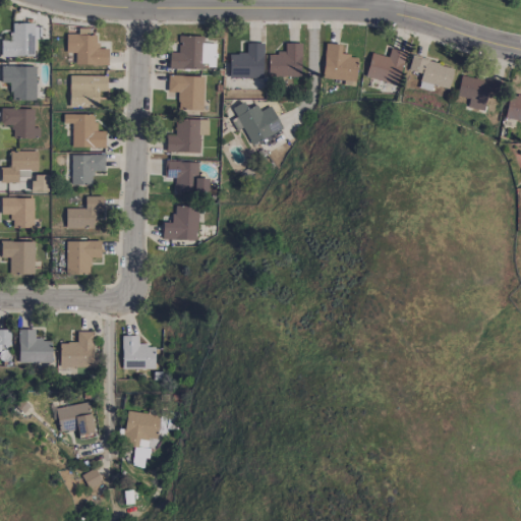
[(0,46),(0,56),(34,56),(34,39),(41,39),(41,23),(10,24),(10,40),(0,40),(0,46)]
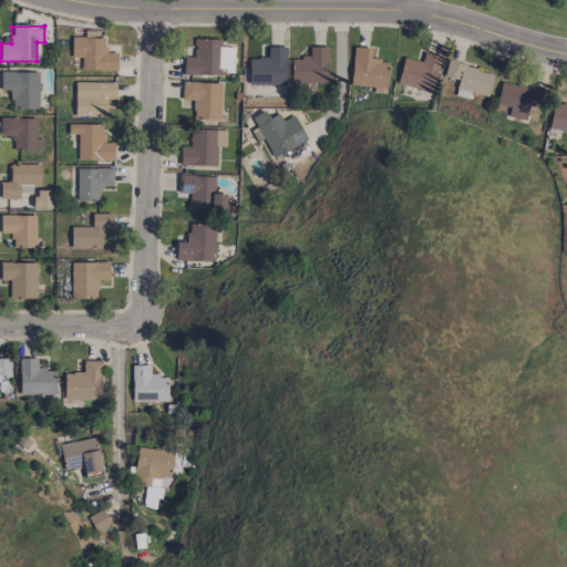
[(72,58),(82,57),(82,71),(117,70),(116,53),(103,53),(103,31),(84,31),(84,37),(72,37),(72,58)]
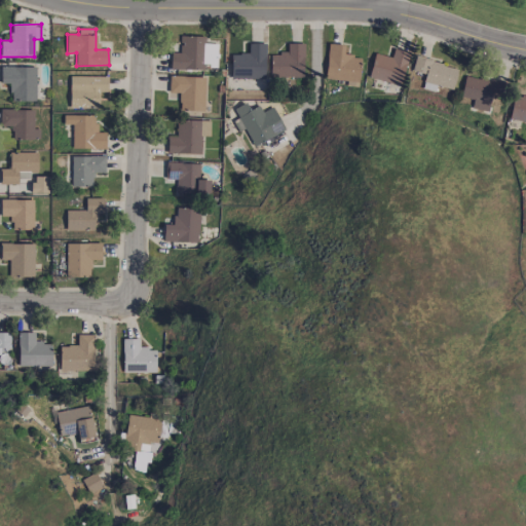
[(205,70),(205,69),(217,69),(217,44),(204,43),(204,36),(180,36),(180,52),(171,52),(171,69),(205,70)]
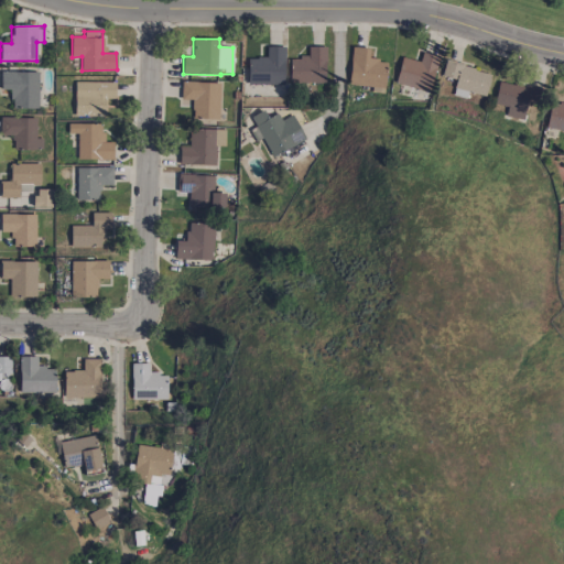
[(284,46),(267,46),(267,57),(248,57),(248,84),(284,85),(284,46)]
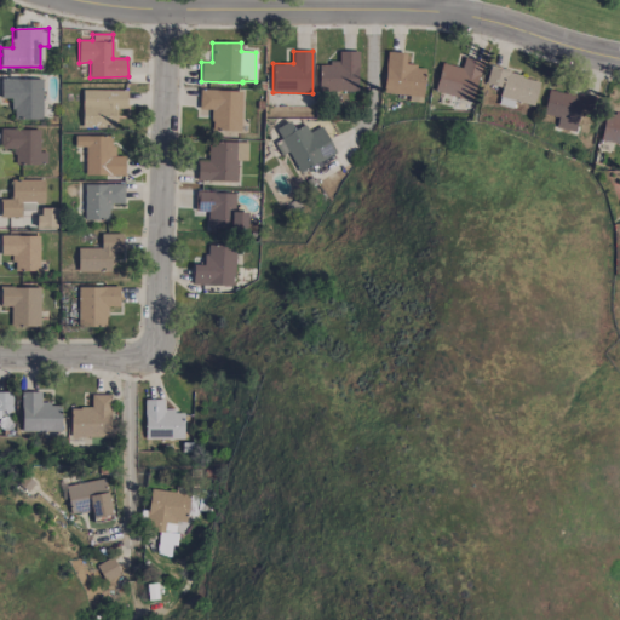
[(359,51),(338,51),(338,63),(319,63),(319,90),(357,91),(359,51)]
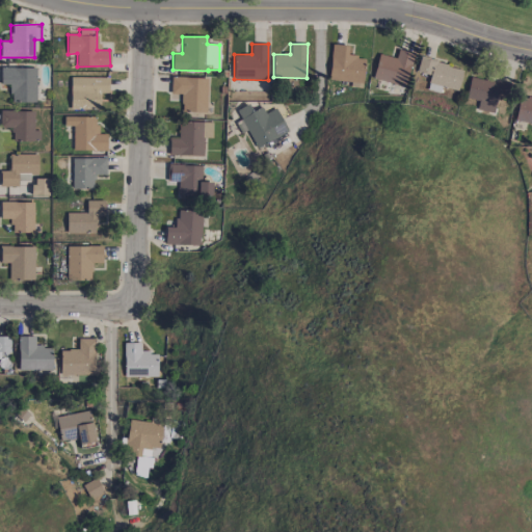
[(328,79),(362,83),(365,57),(348,55),(349,46),(333,44),(328,79)]
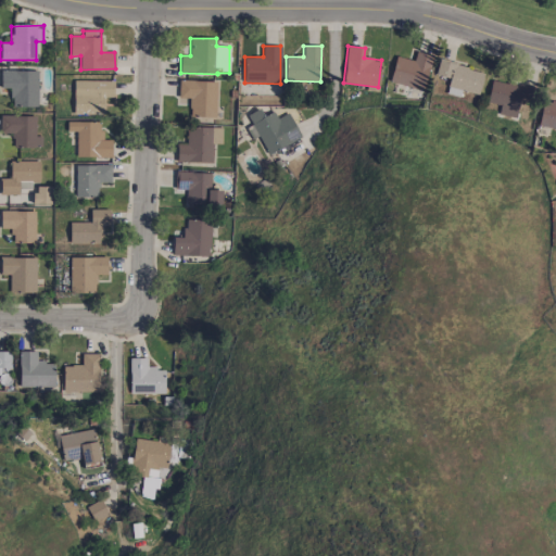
[(426,89),(432,55),(416,52),(414,61),(395,57),(390,81),(426,89)]
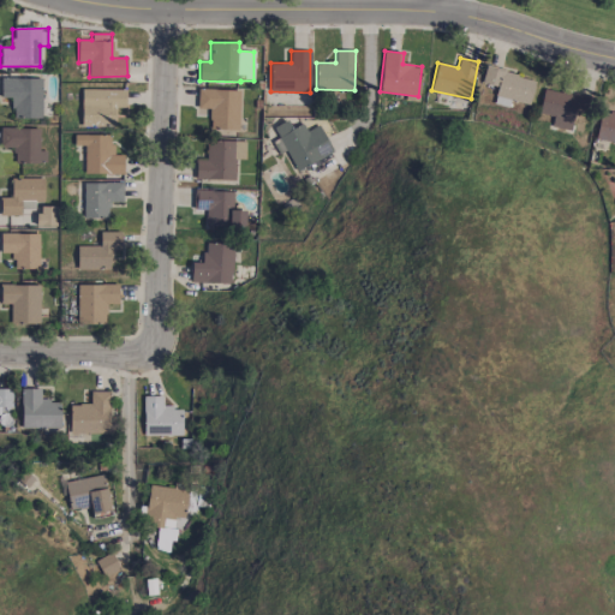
[(497,87),(494,103),(508,107),(511,100),(529,105),(535,78),(485,66),(482,83),(497,87)]
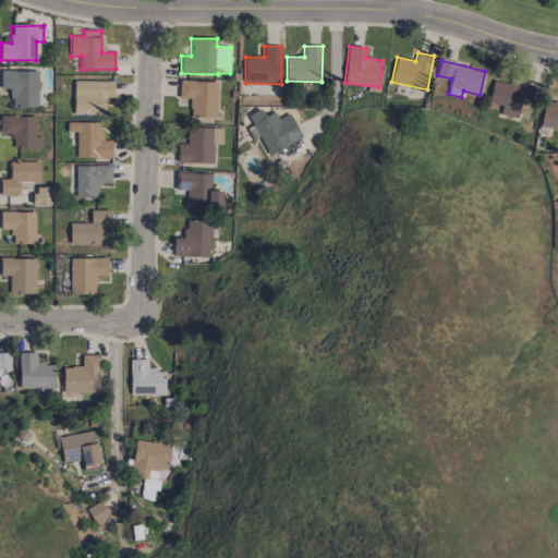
[(38,71),(0,71),(0,87),(11,88),(11,107),(38,107),(38,71)]
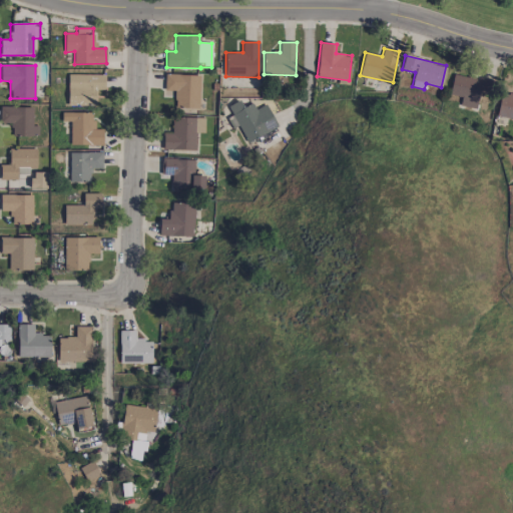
[(449,94),(461,96),(460,105),(476,108),(479,92),(488,93),(490,80),(453,73),(449,94)]
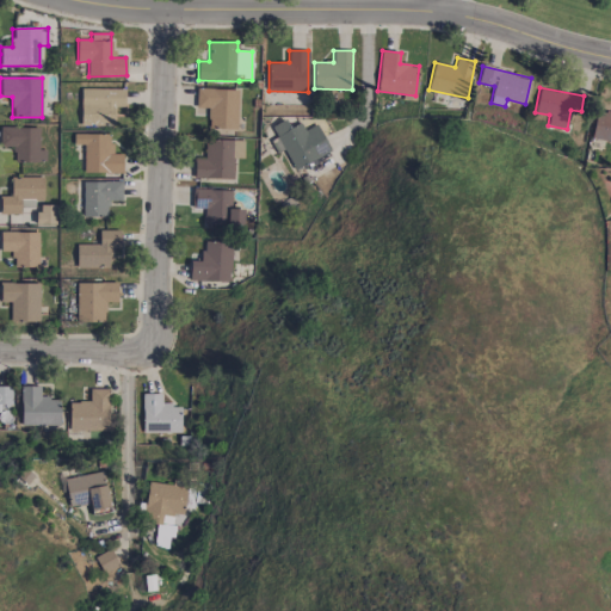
[(81,125),(116,124),(116,106),(124,106),(124,88),(81,88),(81,125)]
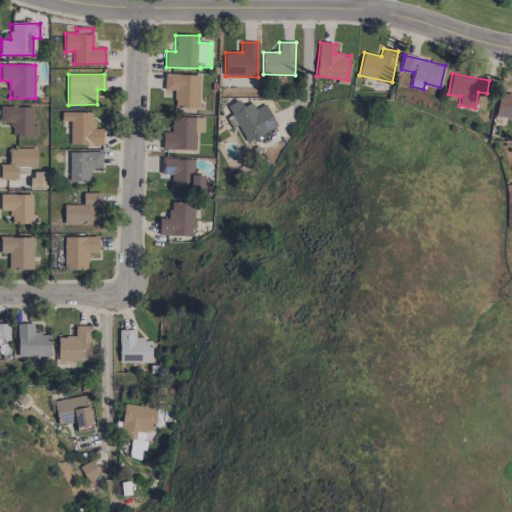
[(199,75),(164,74),(164,90),(175,90),(174,107),(198,107),(199,75)]
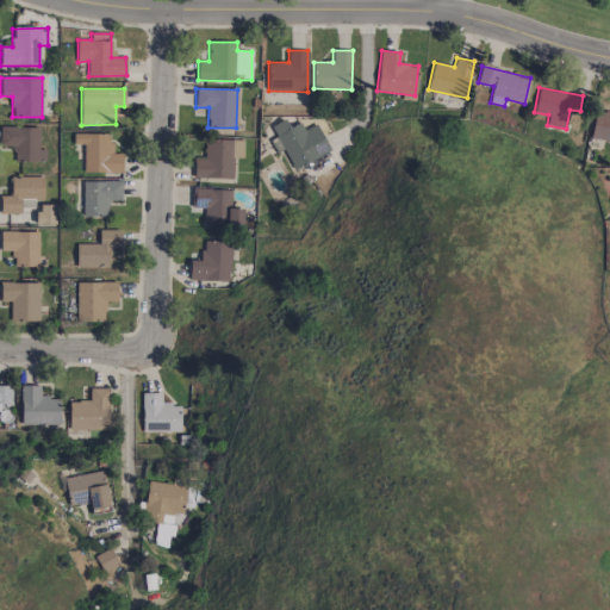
[(592,138),(609,141),(609,111),(597,109),(592,138)]
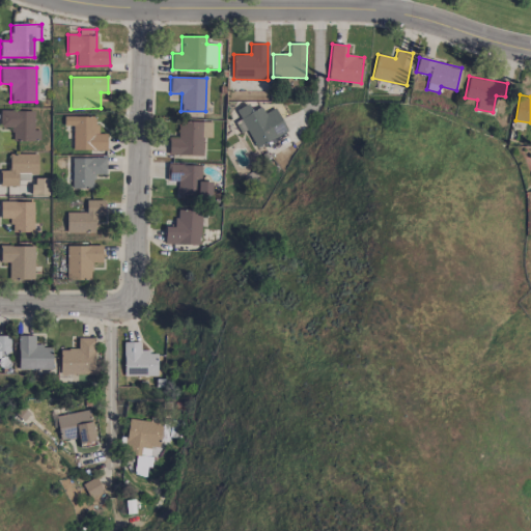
[(255,147),(287,131),(275,107),(263,113),(260,106),(251,111),(248,104),(235,110),(241,119),(234,121),(241,133),(247,130),(255,147)]
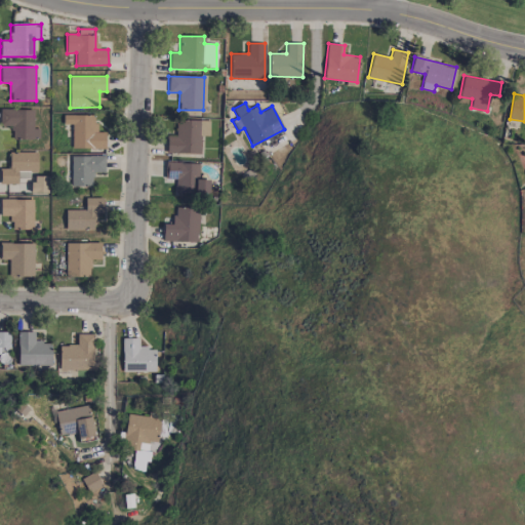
[(11,138),(38,139),(39,128),(33,128),(34,110),(0,108),(0,125),(12,126),(11,138)]
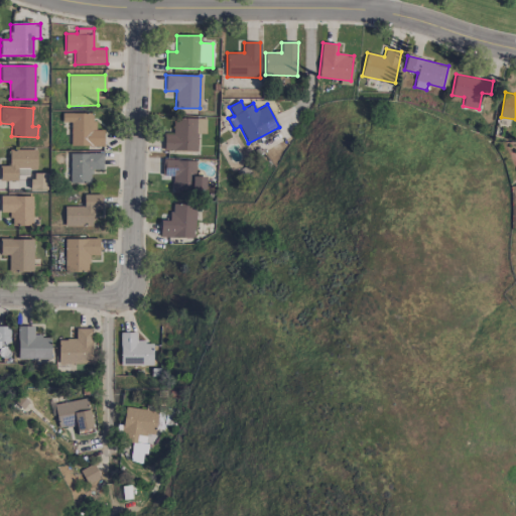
[(71,146),(104,146),(104,130),(94,130),(94,113),(61,113),(62,122),(71,122),(71,146)]
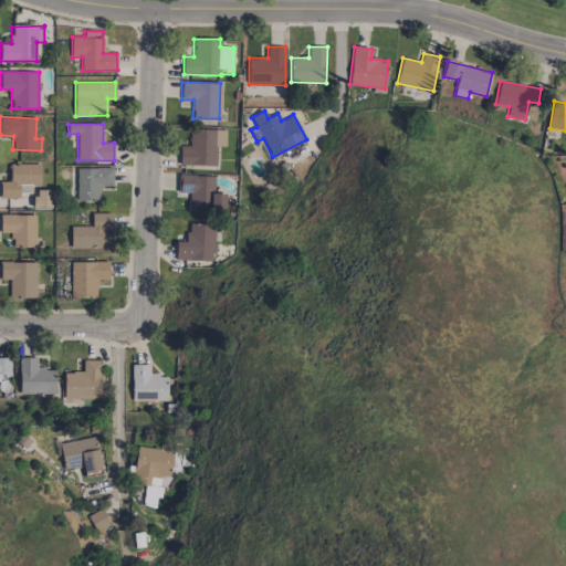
[(216,129),(190,129),(189,146),(180,146),(179,165),(215,165),(216,129)]
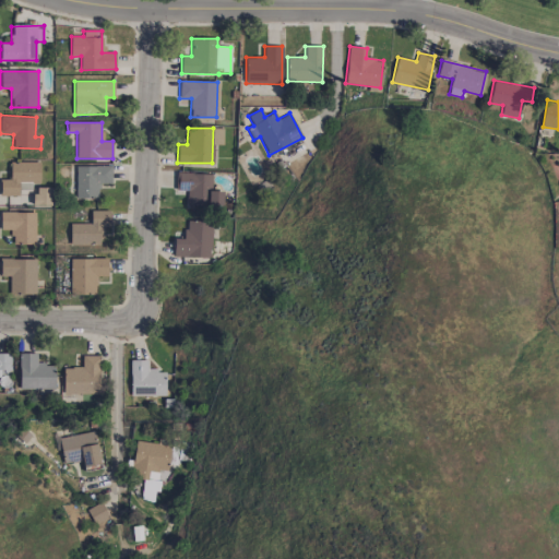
[(0,193),(0,195),(20,195),(20,183),(39,182),(39,162),(9,162),(9,179),(0,178),(0,193)]
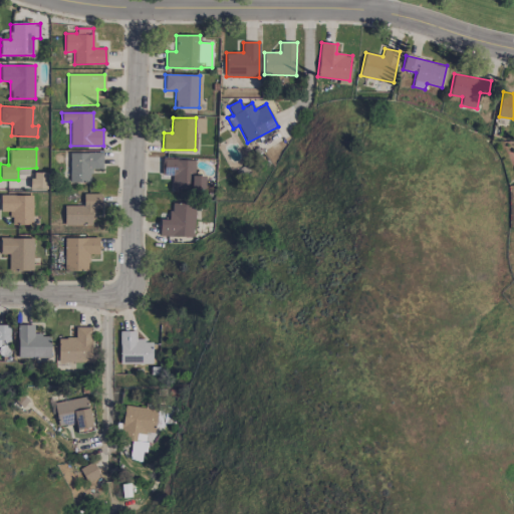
[(102,168),(102,152),(69,153),(69,183),(90,182),(90,168),(102,168)]
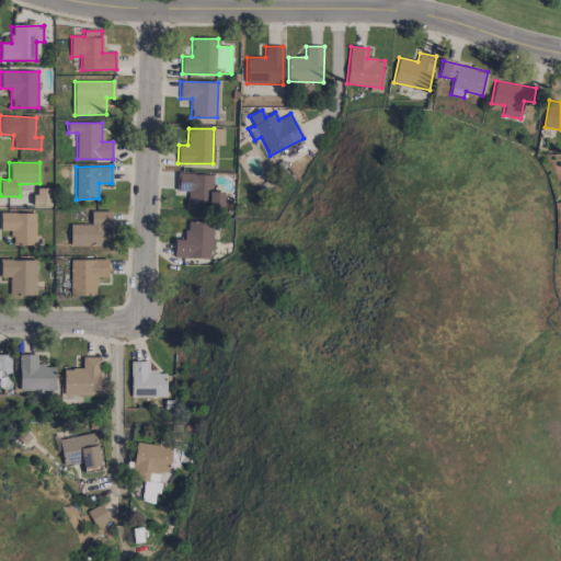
[(187,192),(187,206),(222,207),(224,192),(212,192),(213,174),(176,173),(176,191),(187,192)]
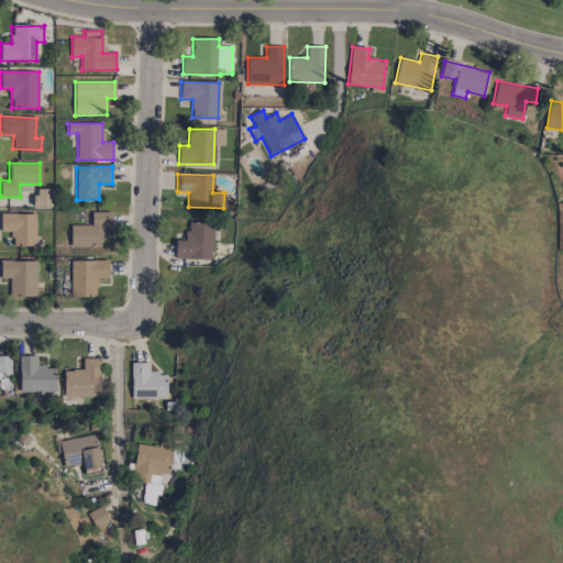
[(52,207),(52,189),(34,189),(34,207),(52,207)]
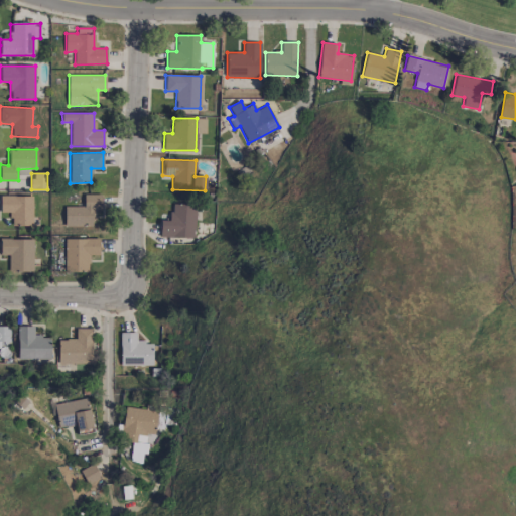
[(65,207),(65,226),(100,226),(100,194),(84,195),(84,206),(65,207)]
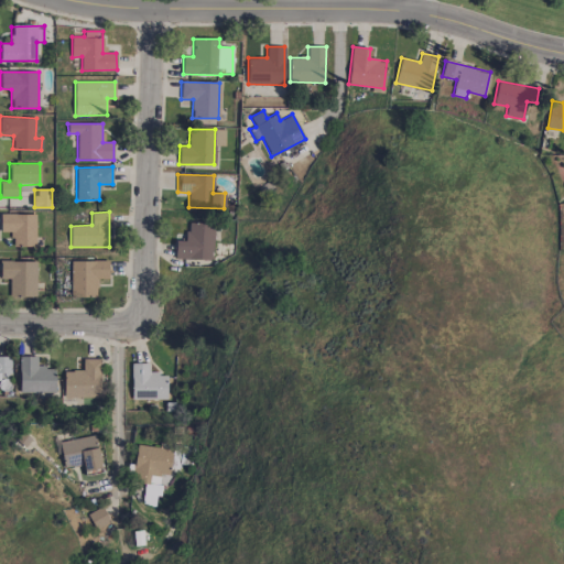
[(12,246),(35,246),(35,214),(0,214),(0,231),(11,231),(12,246)]
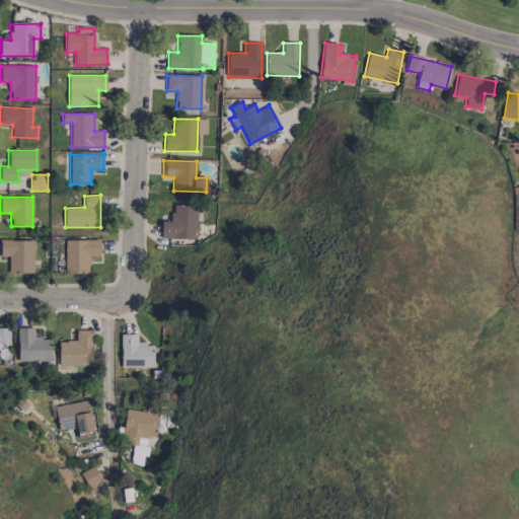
[(161,221),(161,238),(196,238),(197,206),(172,205),(171,222),(161,221)]
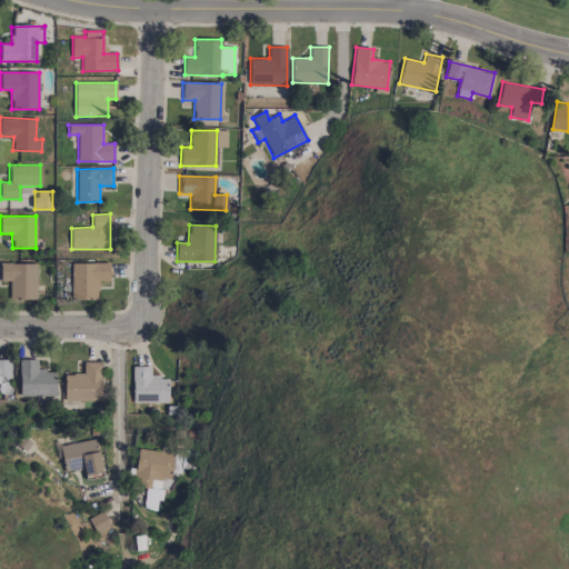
[(37,263),(0,262),(0,280),(10,281),(9,299),(36,299),(37,263)]
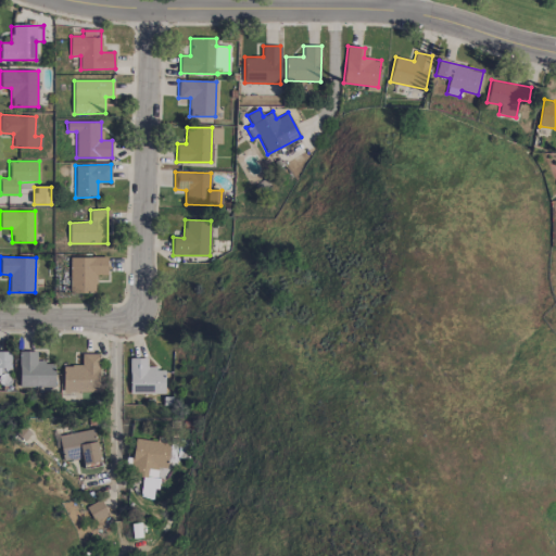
[(70,257),(70,292),(96,293),(96,275),(106,275),(106,257),(70,257)]
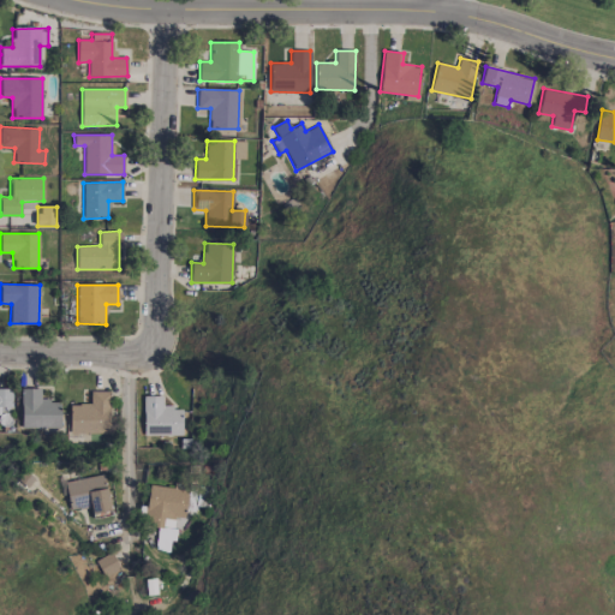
[(21,428),(60,428),(60,400),(40,400),(41,388),(22,388),(21,428)]
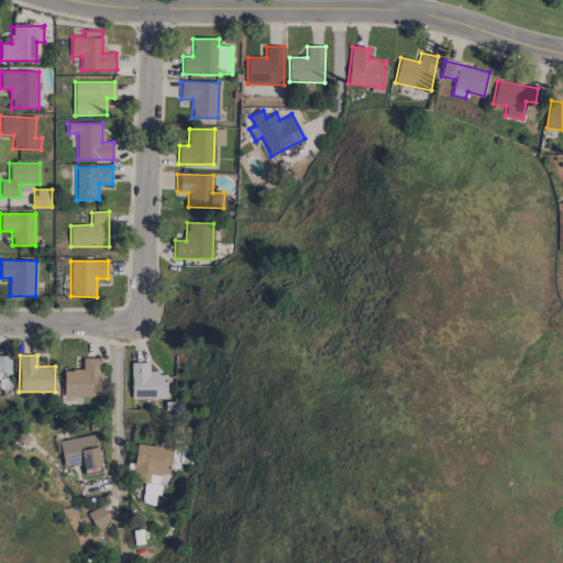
[(0,379),(1,379),(1,373),(11,373),(11,356),(0,356),(0,379)]
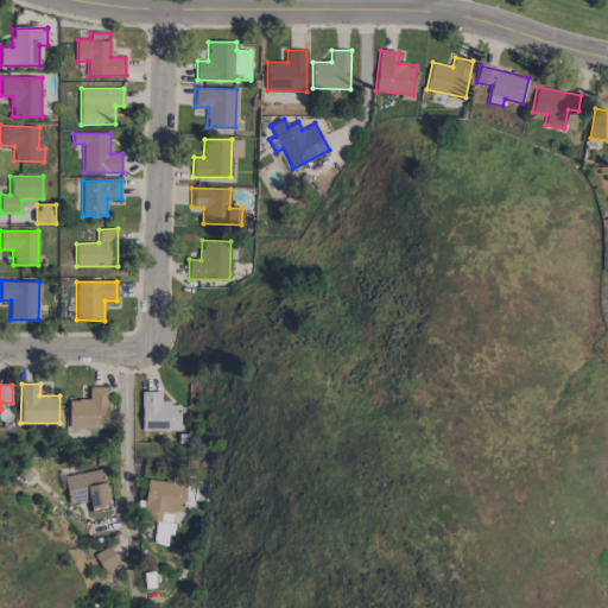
[(89,399),(69,400),(69,429),(108,428),(107,386),(89,387),(89,399)]
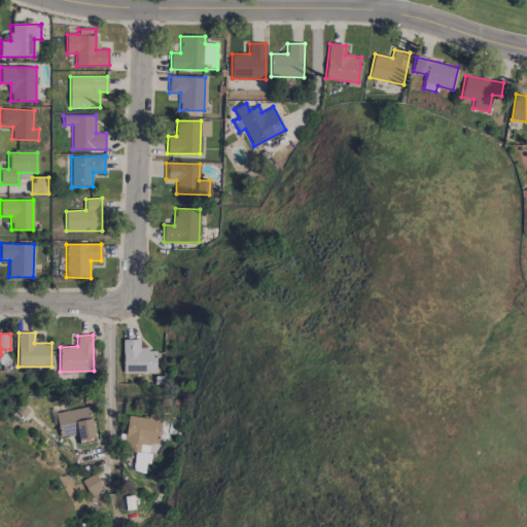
[(124,373),(156,373),(156,349),(139,349),(139,339),(123,340),(124,373)]
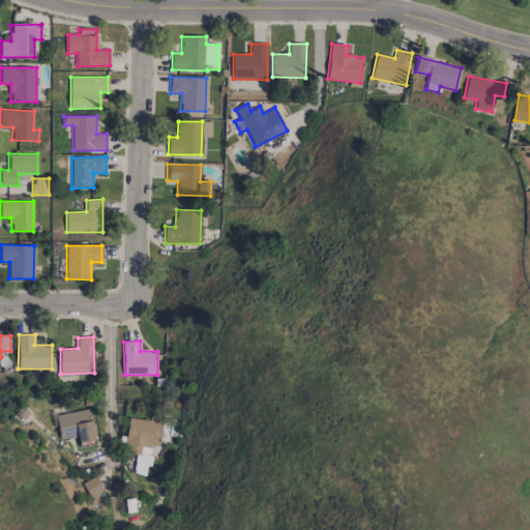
[(55,415),(60,440),(78,436),(80,446),(96,443),(89,408),(55,415)]
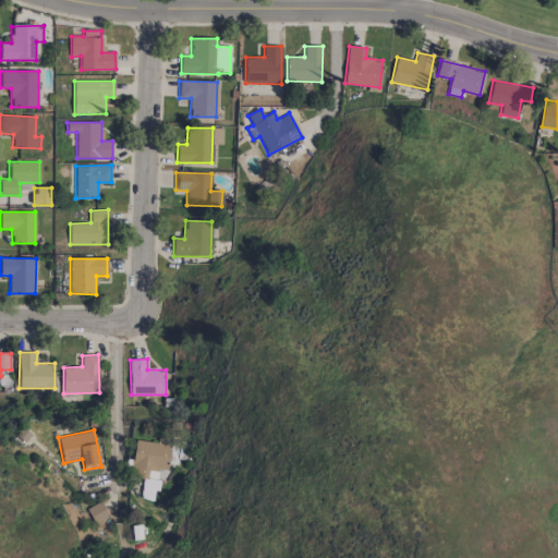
[(169,444),(134,440),(131,476),(143,477),(141,499),(156,500),(159,469),(167,470),(169,444)]
